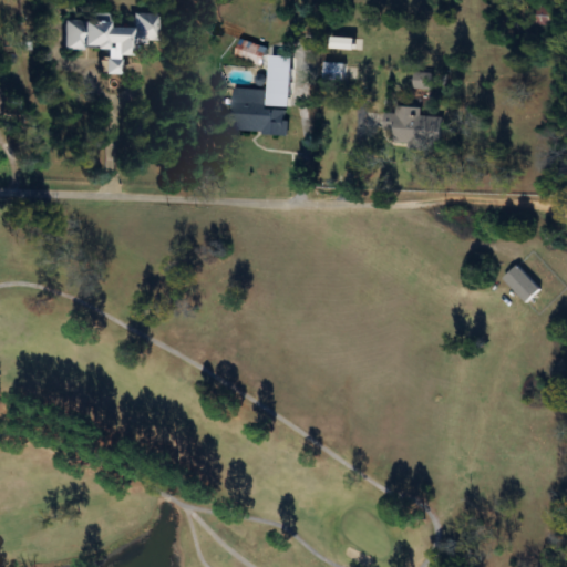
[(65,49),(116,49),(116,55),(132,57),(132,42),(157,42),(157,13),(133,13),(133,28),(110,28),(110,13),(91,13),(91,19),(65,19),(65,49)]
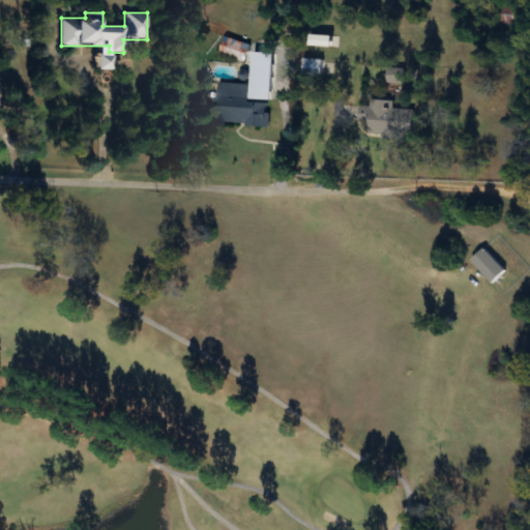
[(222,57),(246,62),(252,42),(227,37),(222,57)]
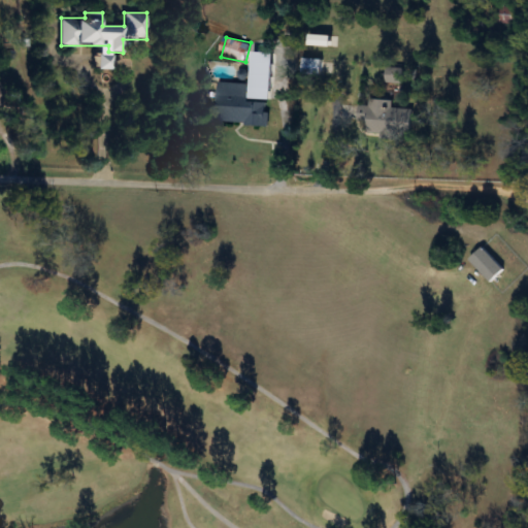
[(109,69),(109,57),(98,57),(98,69),(109,69)]
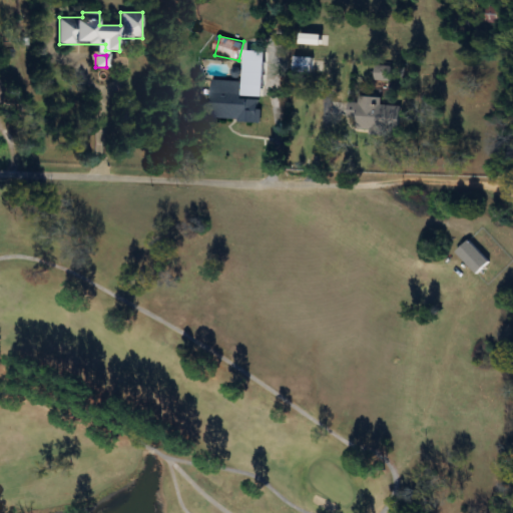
[(243,82),(213,80),(211,120),(261,122),(262,99),(242,99),(243,82)]
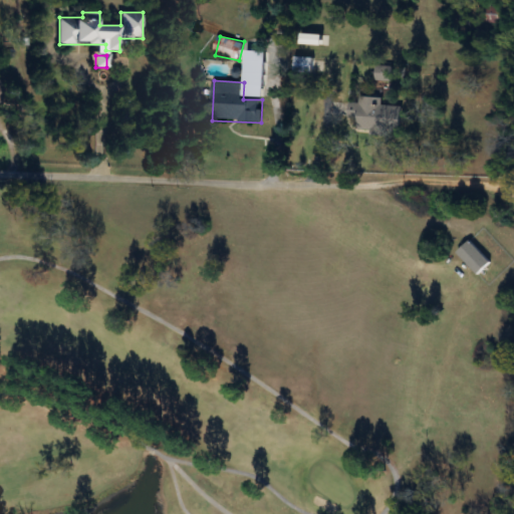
[(401,132),(401,105),(354,105),(354,132),(401,132)]
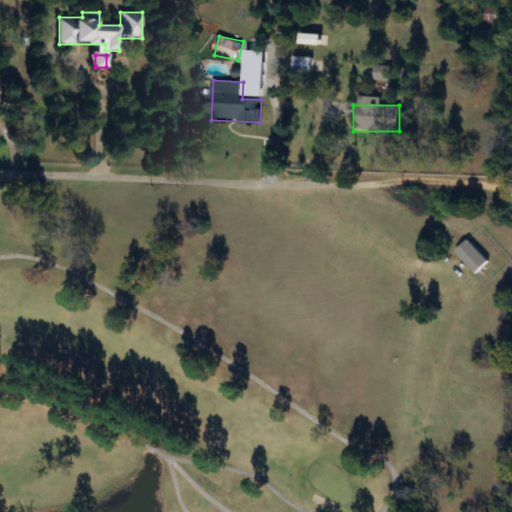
[(491,263),(469,240),(456,253),(479,275),(491,263)]
